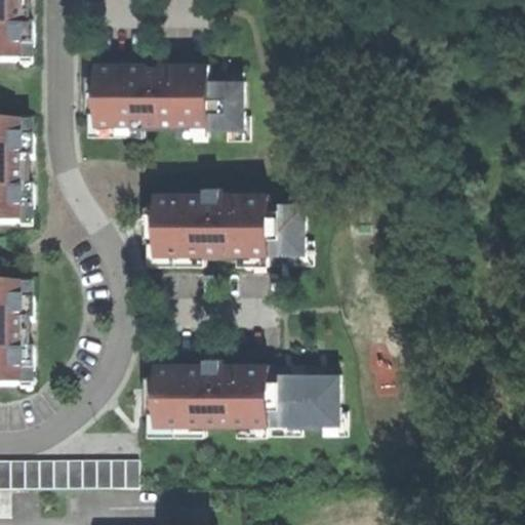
[(0,0),(0,62),(22,63),(22,48),(35,48),(35,27),(31,27),(31,0),(0,0)]
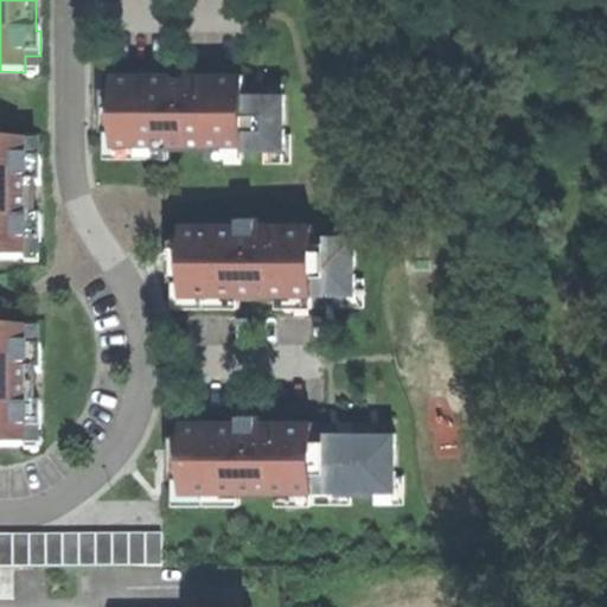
[(40,76),(40,56),(25,56),(25,72),(25,76),(40,76)]
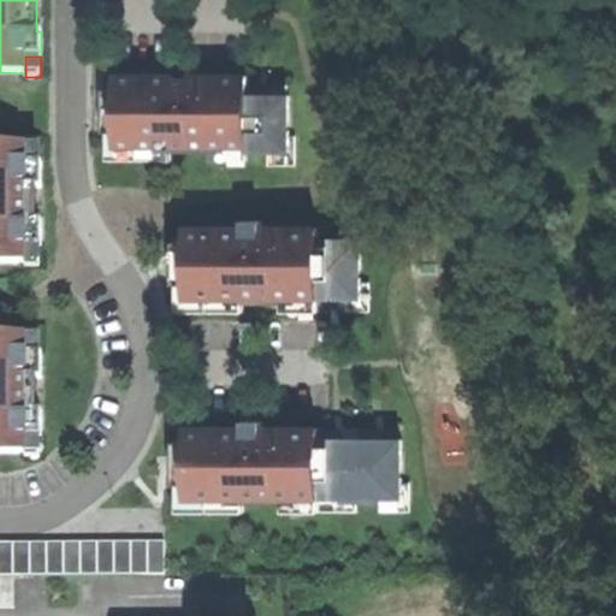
[(246,152),(248,152),(248,96),(248,86),(248,76),(189,77),(189,81),(175,81),(175,77),(116,77),(116,90),(116,134),(116,147),(157,147),(157,153),(172,152),(211,152),(225,152),(225,147),(246,147),(246,152)]
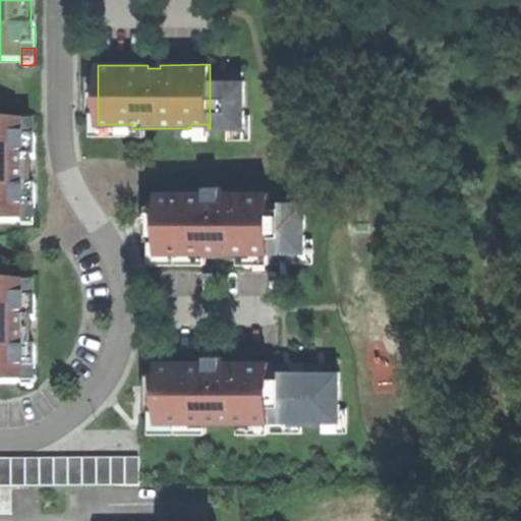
[(223,72),(210,72),(210,81),(243,80),(243,72),(223,72)]
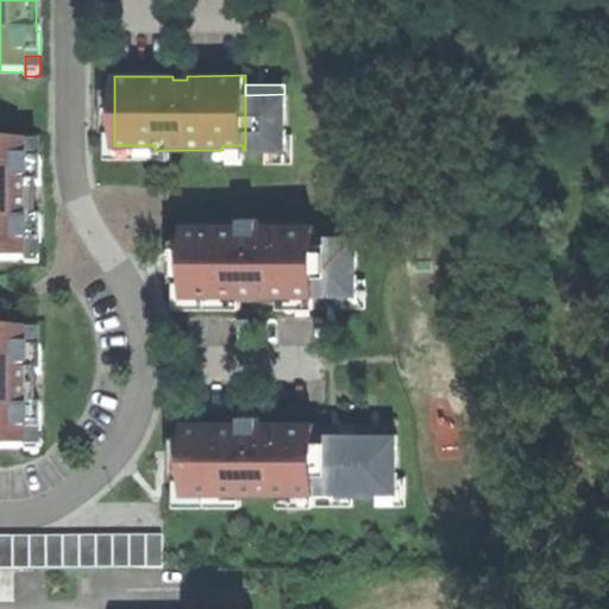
[(104,132),(114,132),(114,89),(102,89),(102,124),(102,132),(104,132)]
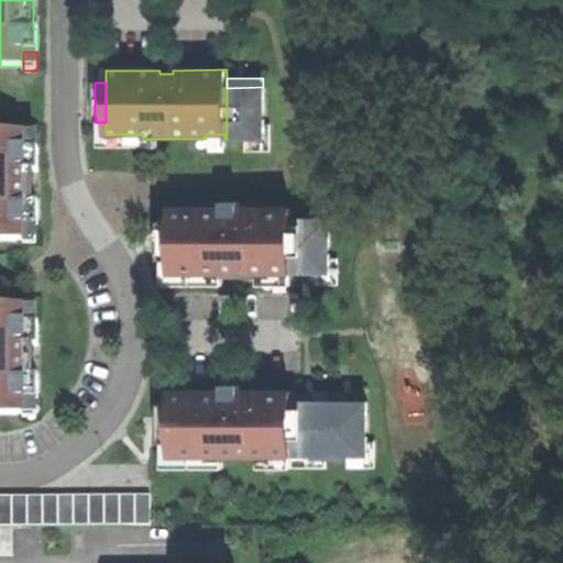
[(263,87),(227,88),(227,139),(245,139),(264,139),(264,125),(264,87),(263,87)]
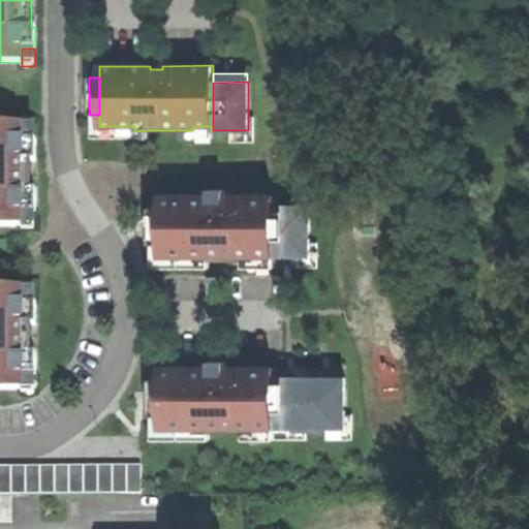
[(148,138),(148,130),(134,131),(134,126),(99,126),(99,115),(90,115),(90,138),(148,138)]
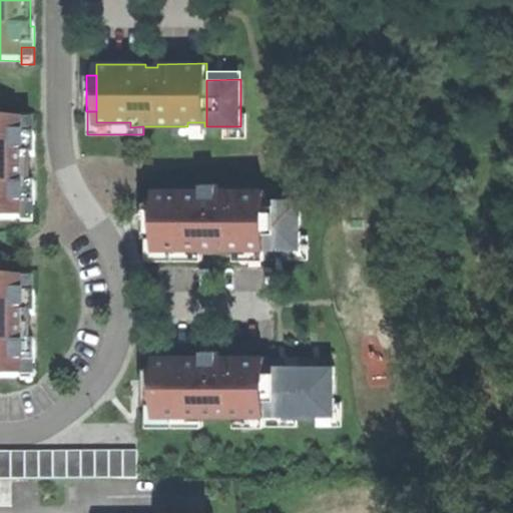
[(246,114),(240,114),(240,126),(223,126),(223,138),(246,138),(246,114)]
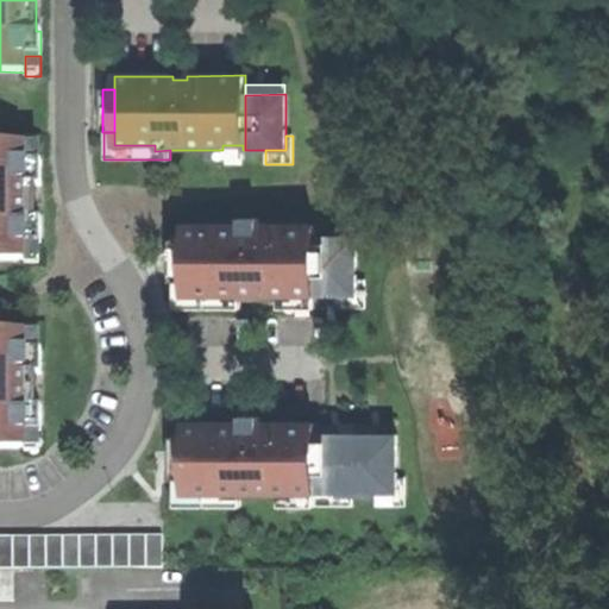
[(26,139),(26,145),(26,161),(39,161),(39,139),(26,139)]
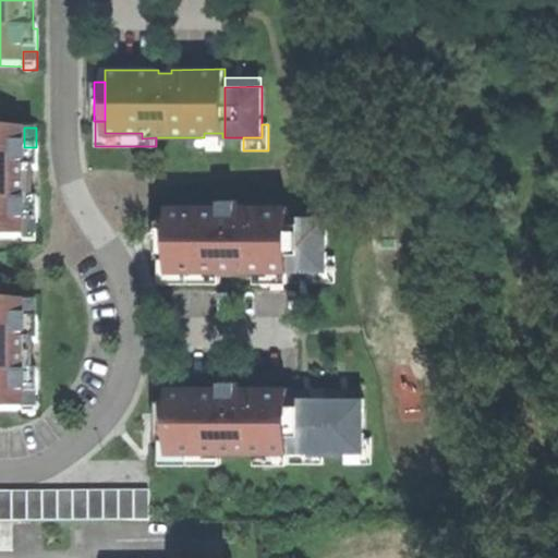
[(0,239),(23,239),(23,225),(37,225),(38,199),(34,199),(34,170),(38,171),(38,147),(36,147),(24,147),(24,133),(0,132),(0,239)]
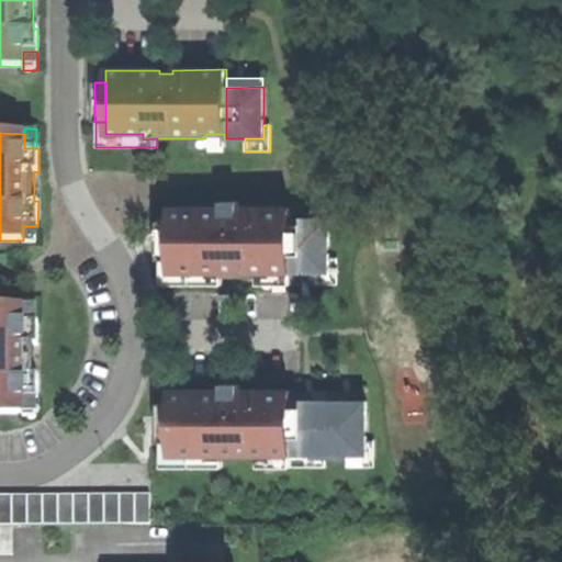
[(226,147),(226,138),(224,138),(224,134),(205,134),(205,138),(192,138),(192,147),(226,147)]
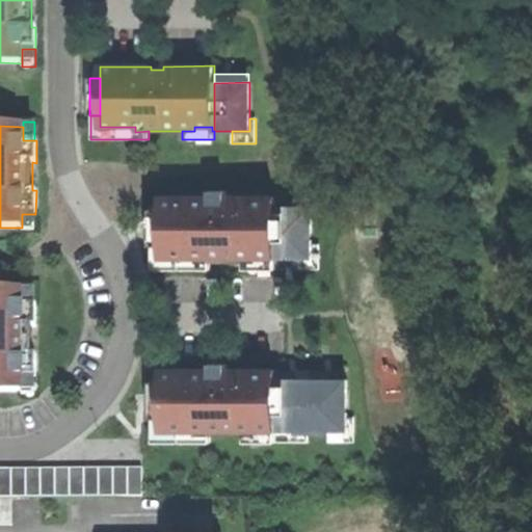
[(275,258),(276,258),(276,208),(275,196),(228,197),(211,197),(161,197),(161,209),(161,246),(162,258),(197,258),(197,263),(211,263),(243,263),(258,263),(258,258),(275,258)]
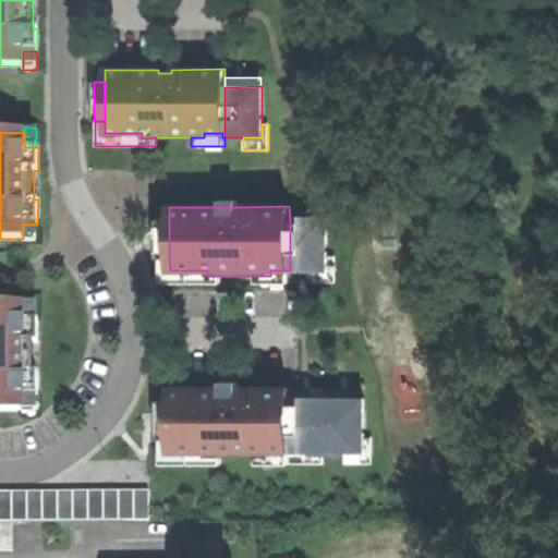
[(290,218),(290,270),(328,270),(328,256),(327,218),(290,218)]
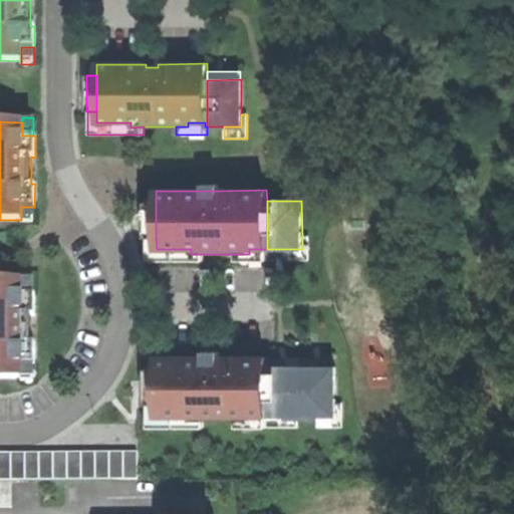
[(147,238),(156,238),(156,202),(146,202),(146,221),(147,238)]
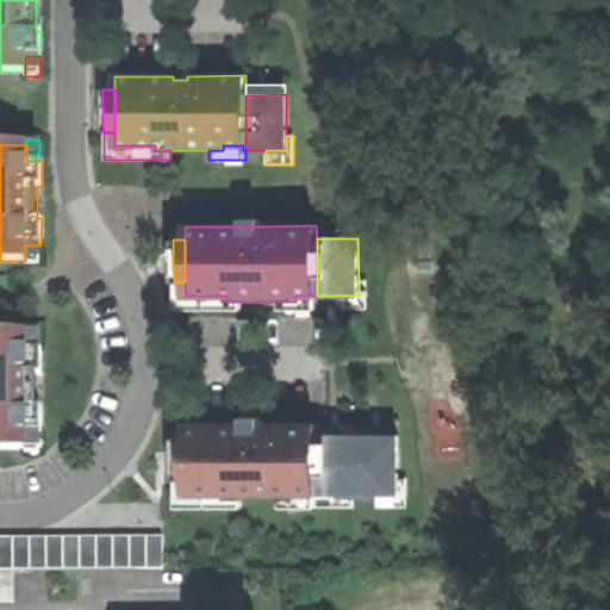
[(39,265),(41,246),(25,246),(25,261),(25,265),(39,265)]
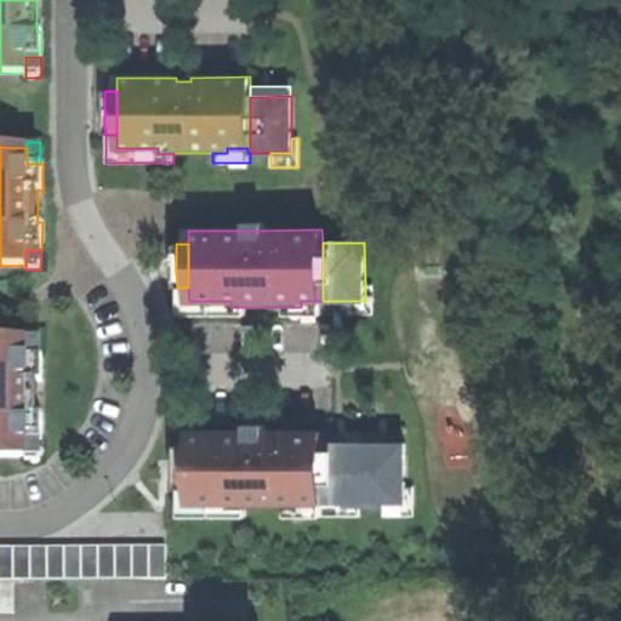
[(323,301),(322,301),(322,315),(339,315),(374,315),(374,285),(365,285),(365,301),(323,301)]
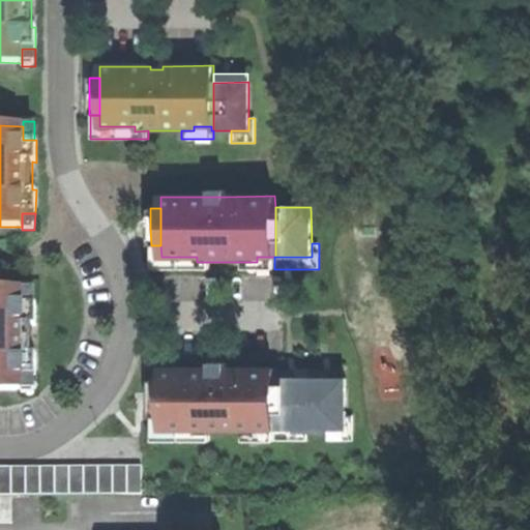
[(210,269),(210,262),(197,262),(197,257),(162,257),(160,245),(151,245),(151,269),(210,269)]
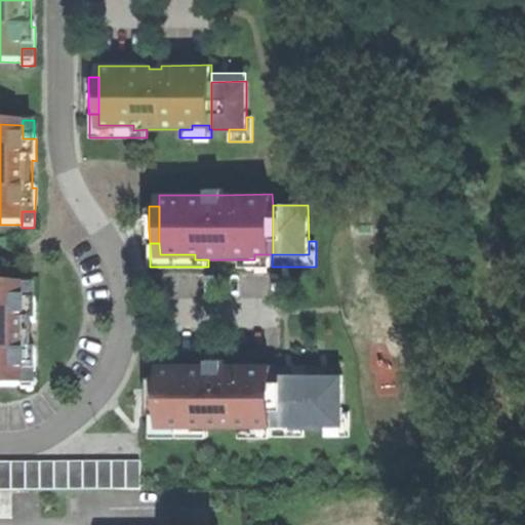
[(272,267),(272,254),(254,254),(254,259),(240,259),(241,267),(272,267)]
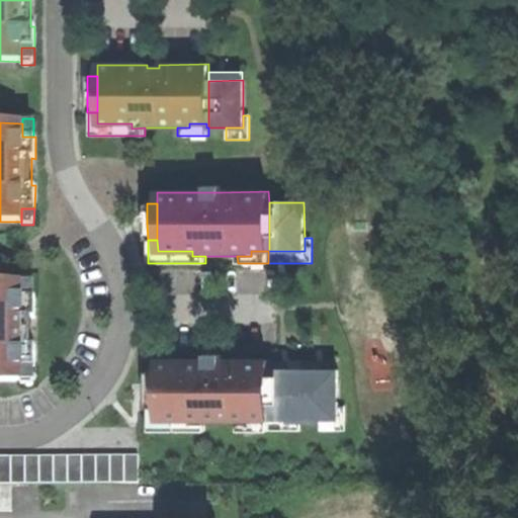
[(21,278),(21,283),(21,296),(33,296),(33,278),(21,278)]
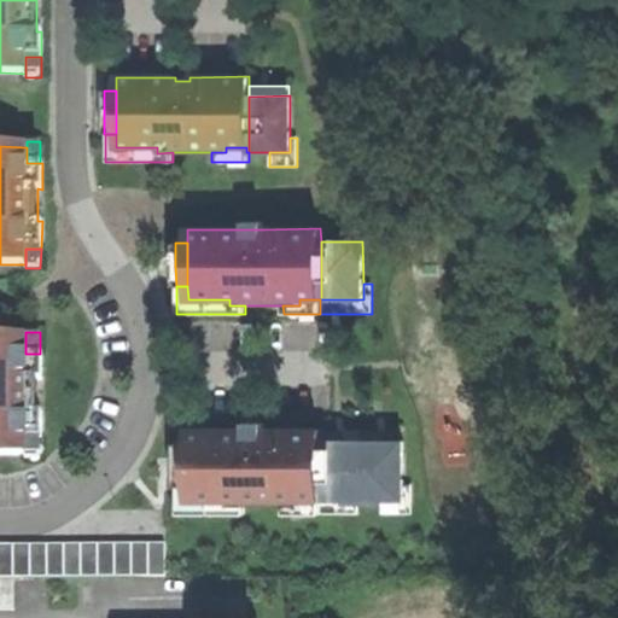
[(0,454),(25,455),(25,438),(40,438),(42,438),(42,412),(36,412),(38,380),(42,380),(42,354),(40,354),(25,354),(25,338),(0,337),(0,454)]
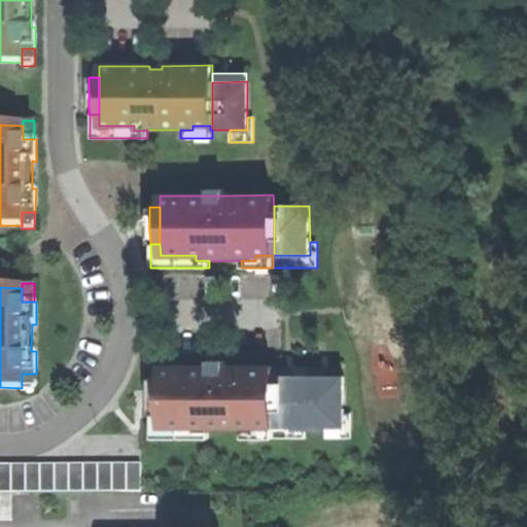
[(255,426),(274,426),(273,377),(273,366),(224,366),(209,366),(160,367),(160,377),(160,414),(160,426),(196,426),(196,431),(209,431),(242,430),(255,430),(255,426)]
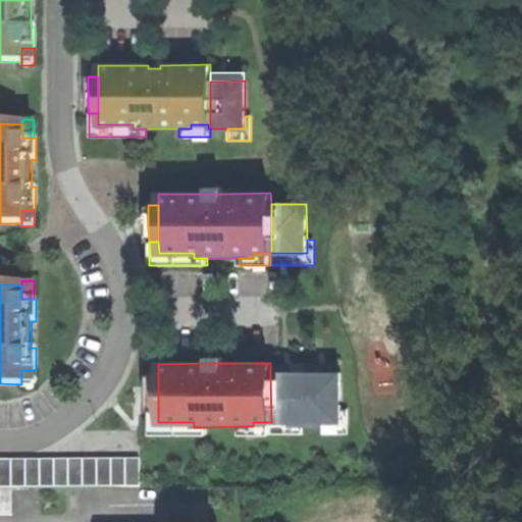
[(338,372),(338,363),(322,363),(288,363),(270,363),(270,373),(338,372)]
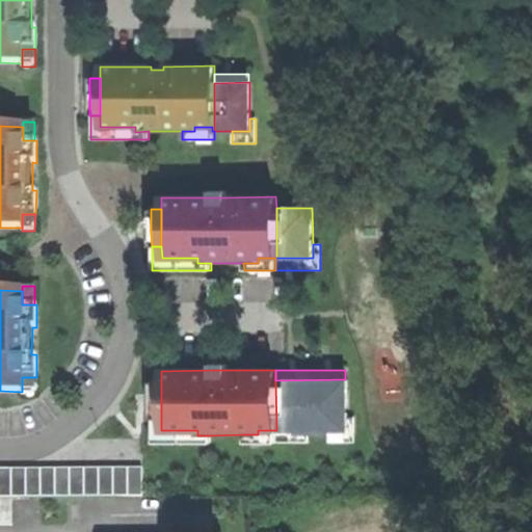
[(34,395),(34,377),(22,377),(22,392),(22,395),(34,395)]
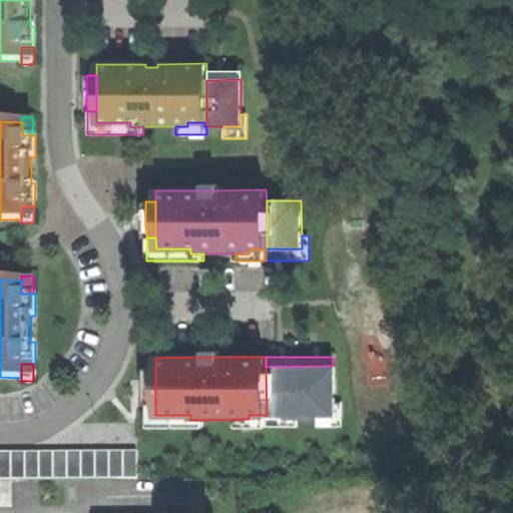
[(333,366),(266,367),(267,415),(283,415),(283,419),(297,419),(317,419),(318,419),(318,415),(336,415),(336,402),(336,366),(333,366)]
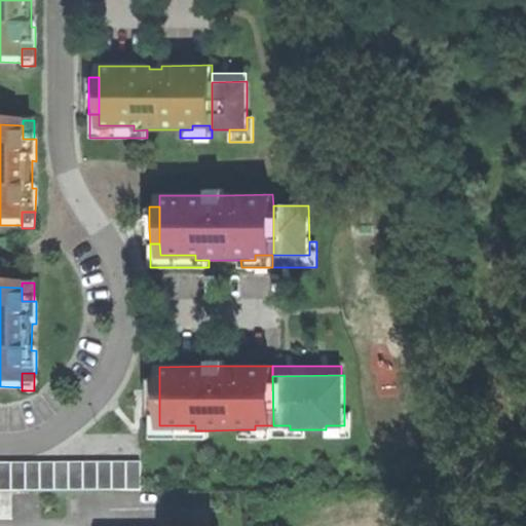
[(151,413),(159,413),(159,376),(149,376),(149,399),(149,413),(151,413)]
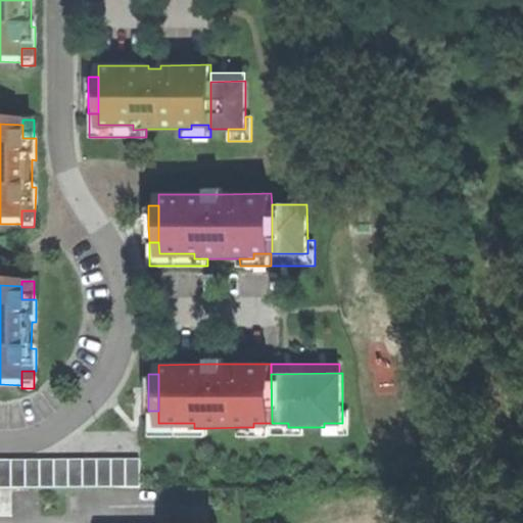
[(349,410),(342,410),(342,423),(324,423),(324,427),(323,427),(323,435),(349,435),(349,410)]
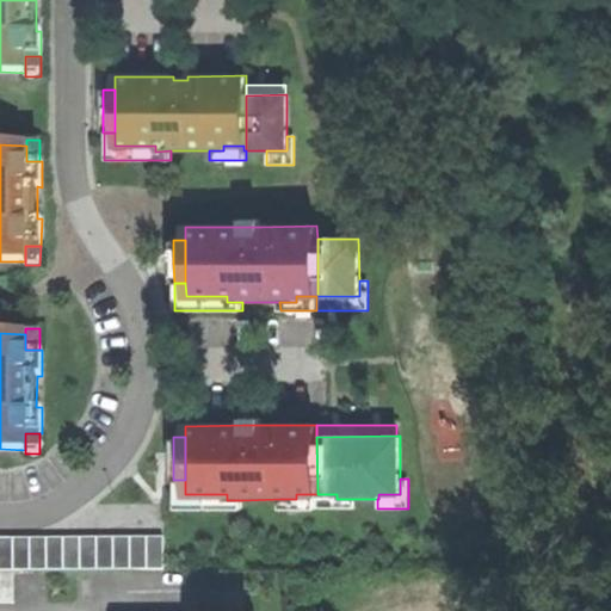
[(242,510),(242,500),(227,500),(227,494),(185,494),(185,480),(176,480),(176,510),(242,510)]
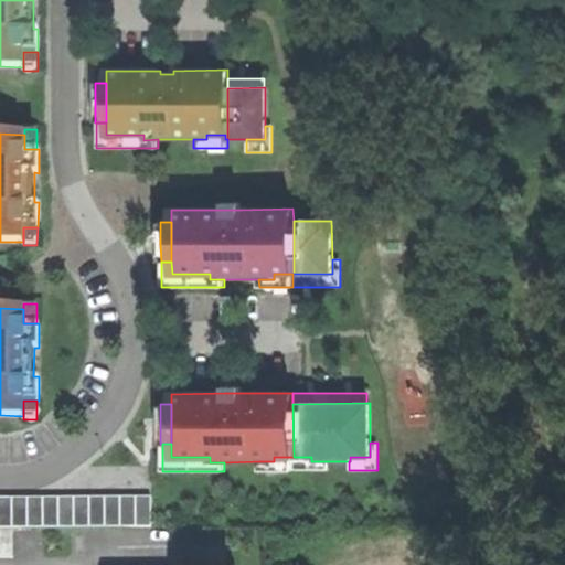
[(259,471),(294,470),(294,457),(274,457),(274,461),(259,461),(259,471)]
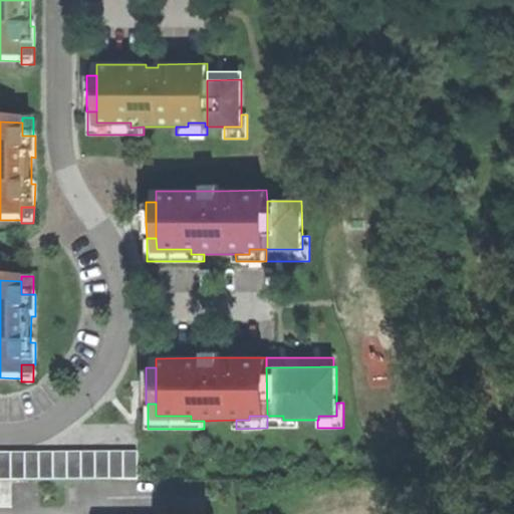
[(283,416),(267,416),(267,428),(297,428),(297,420),(283,420),(283,416)]
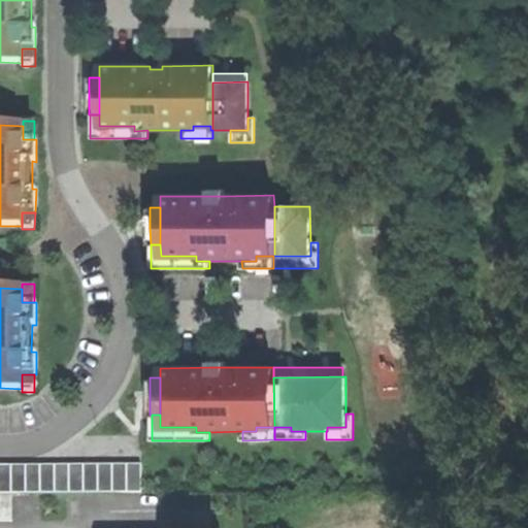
[(0,494),(11,495),(140,494),(140,465),(0,466),(0,494)]
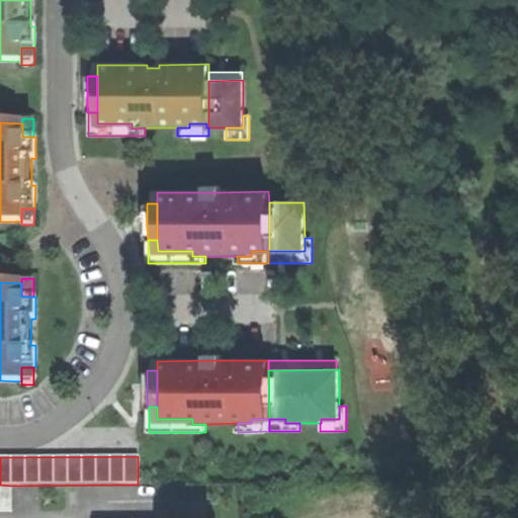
[(0,512),(12,512),(11,486),(0,485),(0,512)]
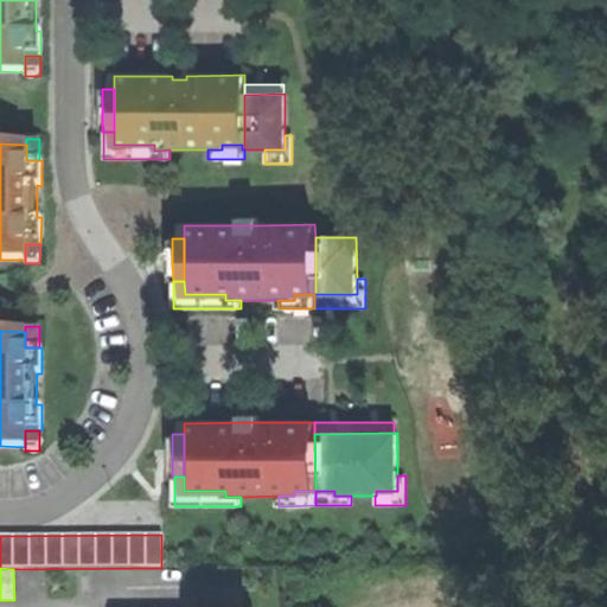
All buildings are outlined.
